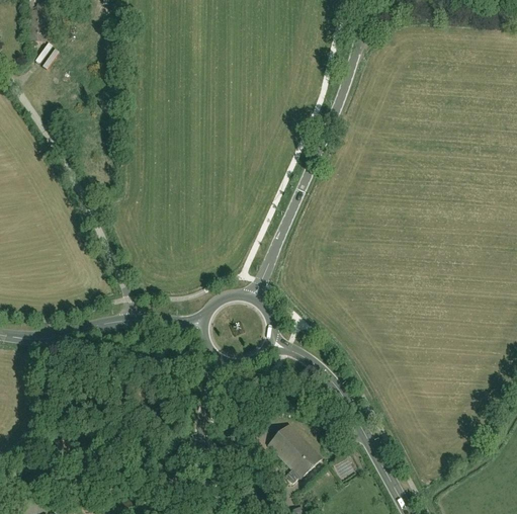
[(45,40),(45,0),(28,0),(28,40),(45,40)]
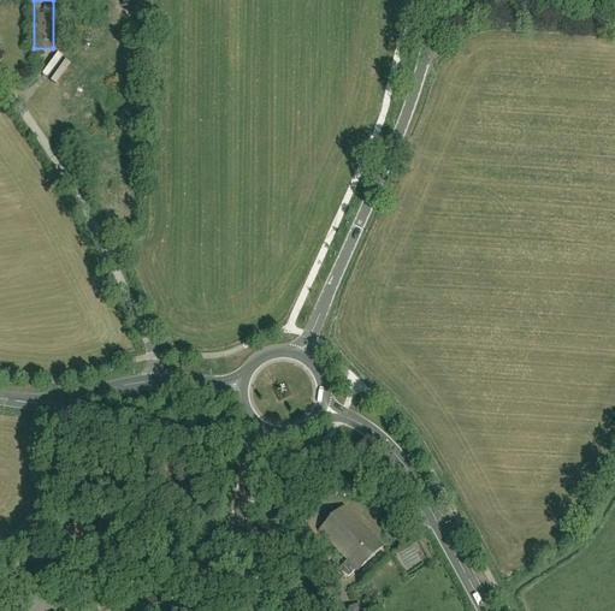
[(355,568),(382,544),(343,504),(318,528),(355,568)]
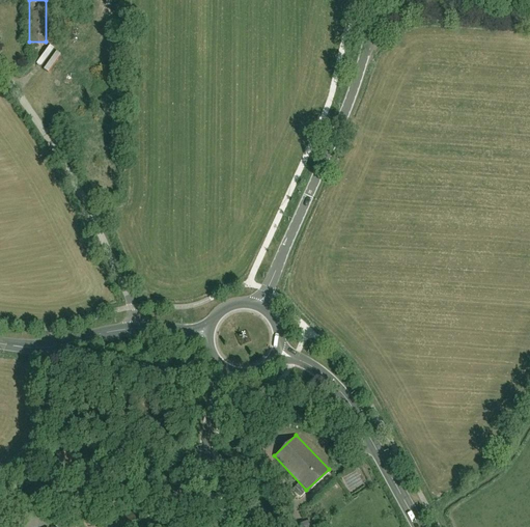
[(293,526),(312,526),(308,517),(293,525),(293,526)]
